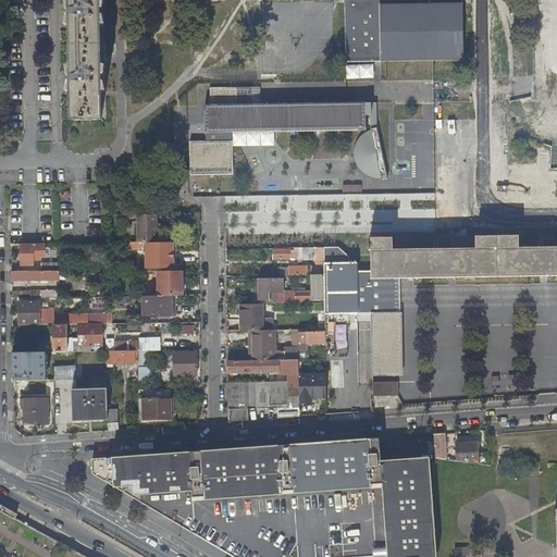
[(71,0),(73,121),(102,121),(100,0),(71,0)]
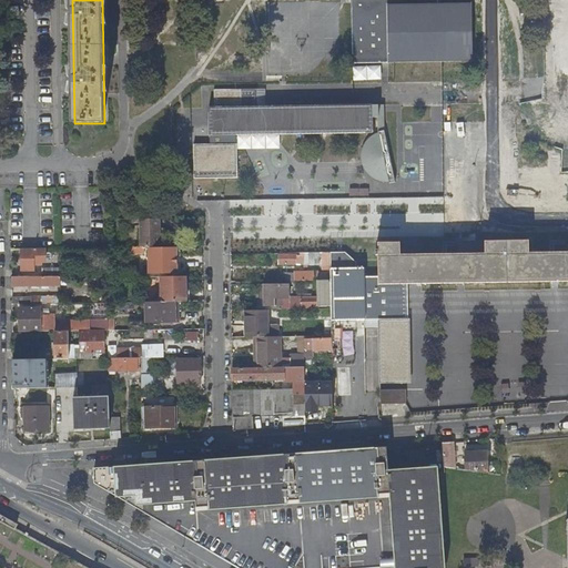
[(351,0),(354,63),(468,61),(468,4),(438,6),(436,0),(351,0)]
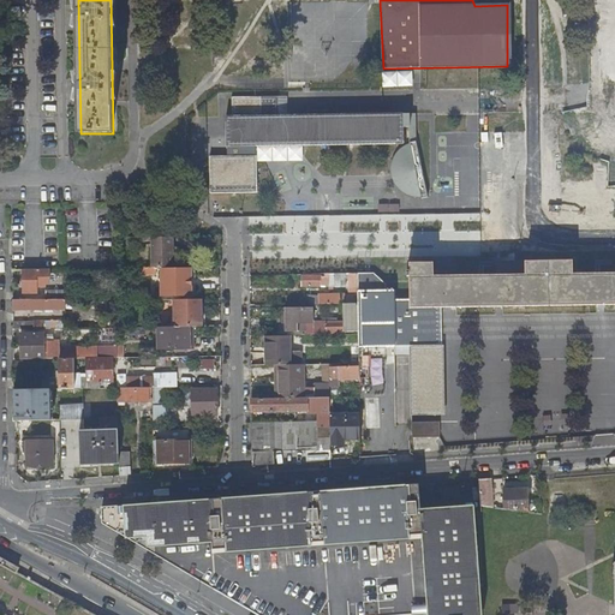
[(333,13),(347,15),(348,4),(334,3),(333,13)]
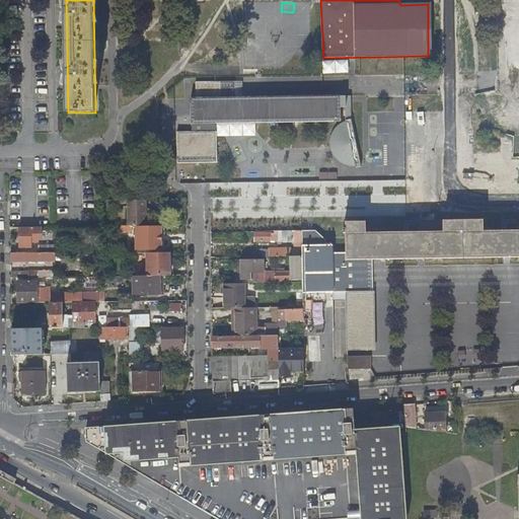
[(349,73),(349,60),(324,61),(324,74),(349,73)]
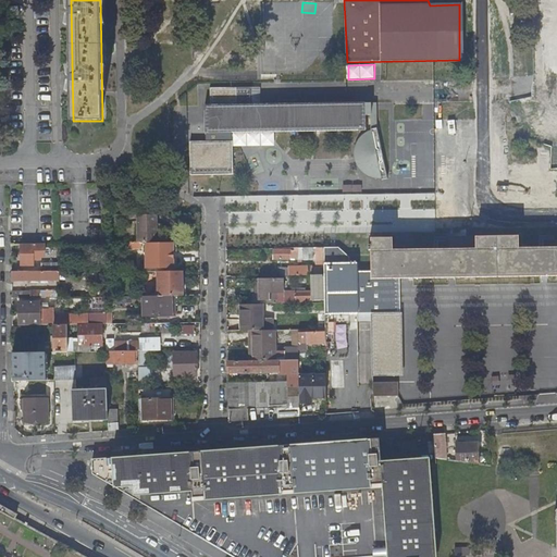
[(366,130),(366,118),(366,103),(232,104),(232,87),(210,87),(210,104),(205,104),(205,120),(205,133),(211,133),(211,141),(190,141),(190,164),(233,163),(232,132),(233,132),(273,131),(284,131),(322,131),(366,130)]
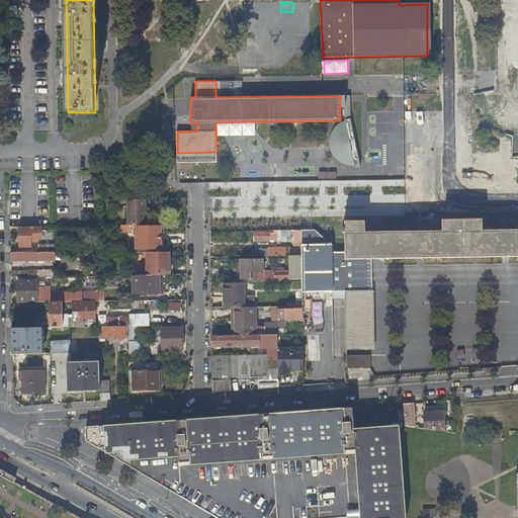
[(348,123),(332,123),(333,152),(348,152),(348,123)]
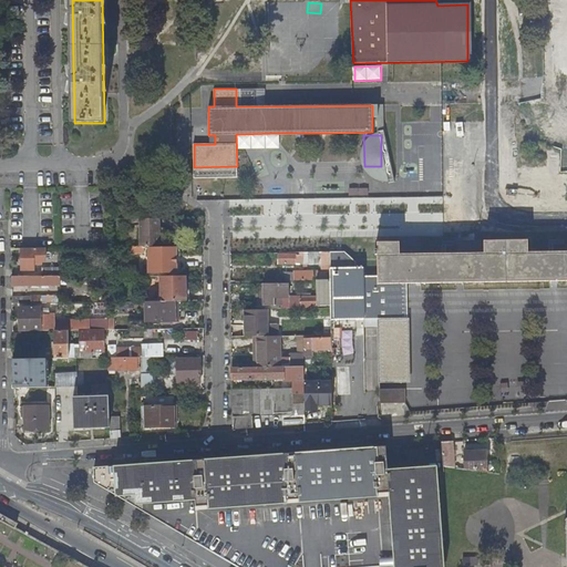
[(160,245),(158,227),(158,217),(140,217),(140,245),(144,245),(145,245),(160,245)]
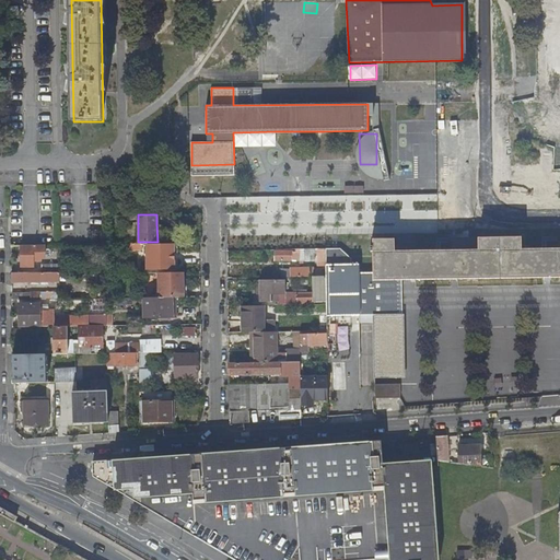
[(559,249),(522,251),(522,236),(478,237),(478,251),(394,252),(394,238),(373,240),(372,246),(370,246),(370,251),(373,251),(373,272),(360,272),(360,264),(326,264),(326,265),(326,267),(326,272),(326,276),(326,301),(326,303),(327,315),(359,315),(373,314),(395,314),(395,279),(501,277),(509,277),(559,276),(559,249)]
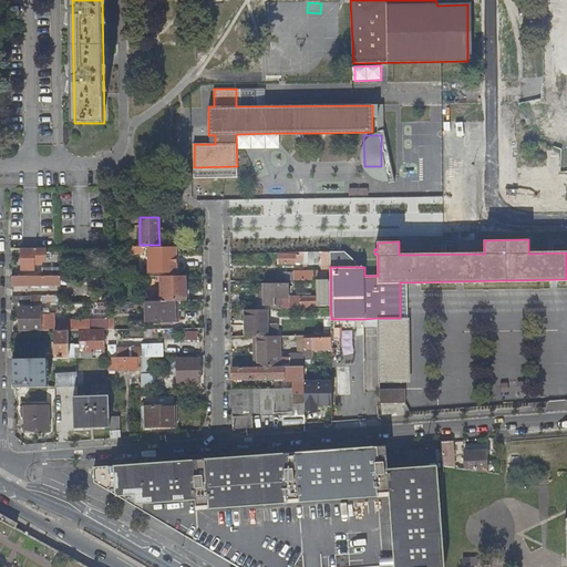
[(177,270),(176,246),(150,247),(150,271),(177,270)]
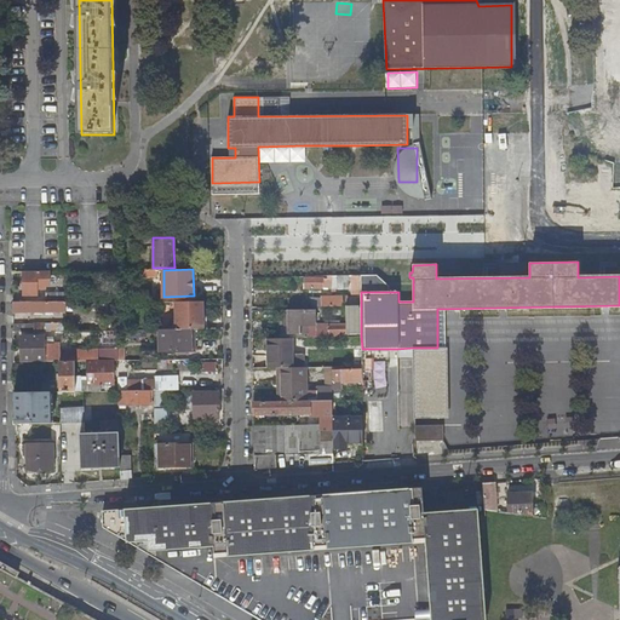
[(50,283),(49,270),(23,271),(23,293),(36,293),(36,287),(45,287),(45,283),(50,283)]
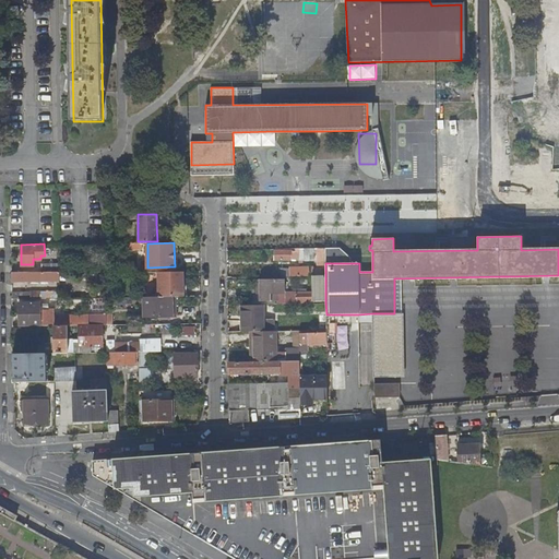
[(302,259),(302,248),(295,248),(295,250),(274,251),(274,259),(302,259)]
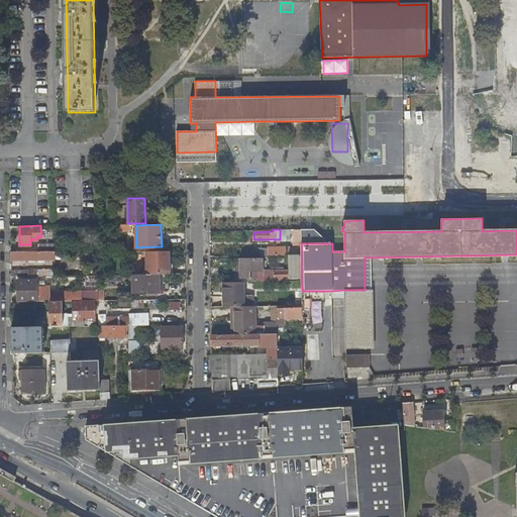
[(290,233),(290,229),(281,229),(282,239),(290,239),(290,233)]
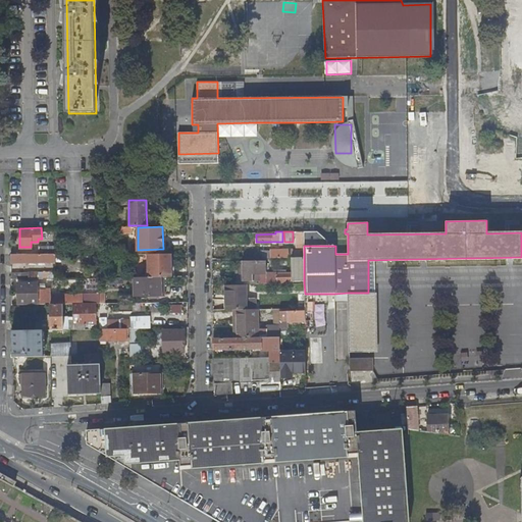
[(296,247),(304,247),(304,246),(304,231),(293,231),(293,236),(297,236),(297,244),(296,244),(296,247)]
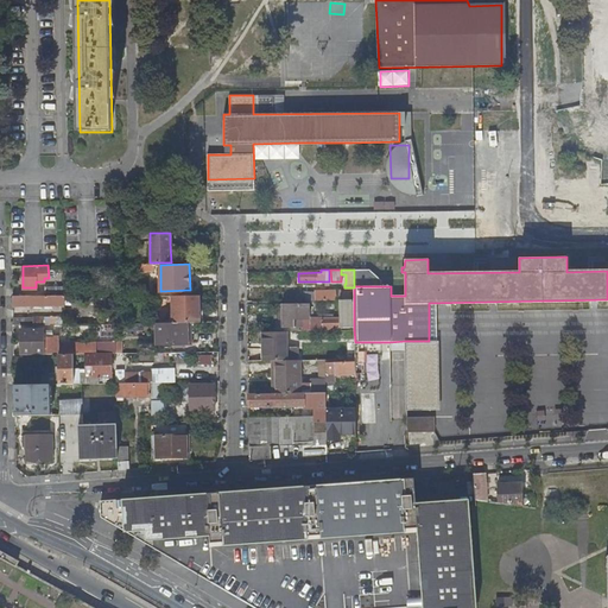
[(315,291),(316,299),(341,299),(354,299),(354,296),(354,290),(340,291),(340,290),(316,290),(315,291)]
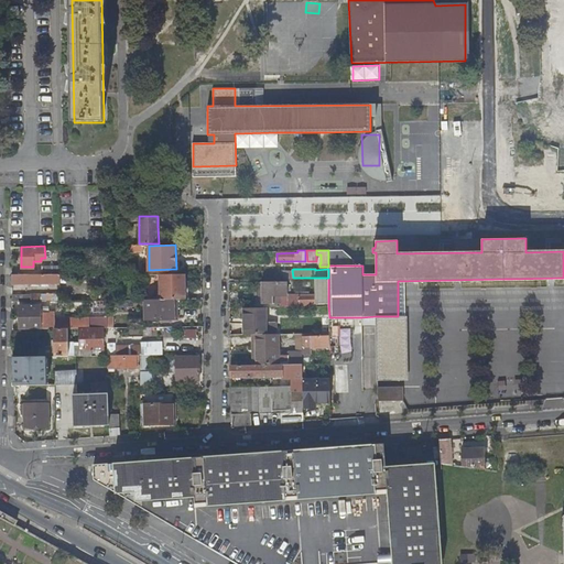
[(65,282),(65,273),(12,274),(12,283),(60,282),(65,282)]
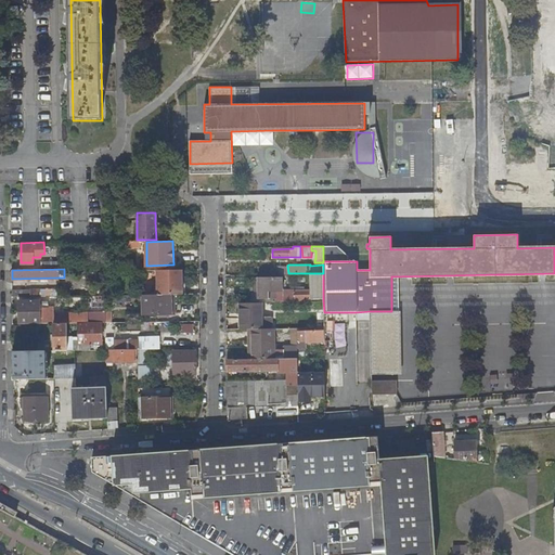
[(182,269),(158,270),(158,294),(176,294),(183,294),(182,269)]
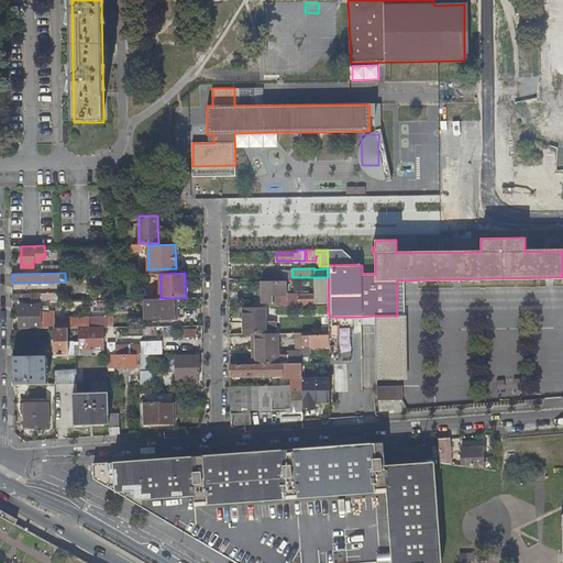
[(311,304),(328,302),(328,277),(316,277),(316,295),(287,295),(287,305),(296,305),(300,305),(311,304)]
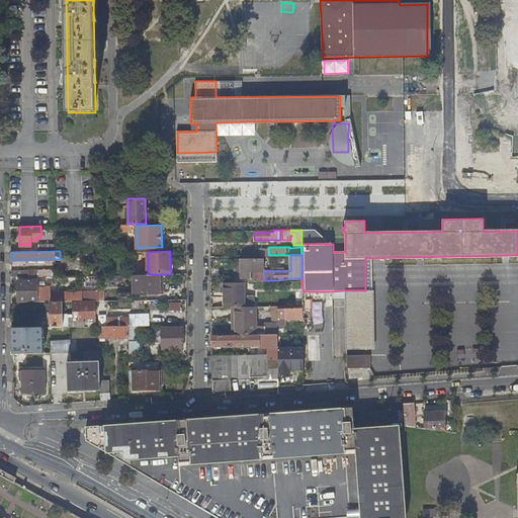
[(256,278),(256,280),(264,280),(264,271),(264,258),(233,258),(234,272),(241,271),(241,278),(256,278)]
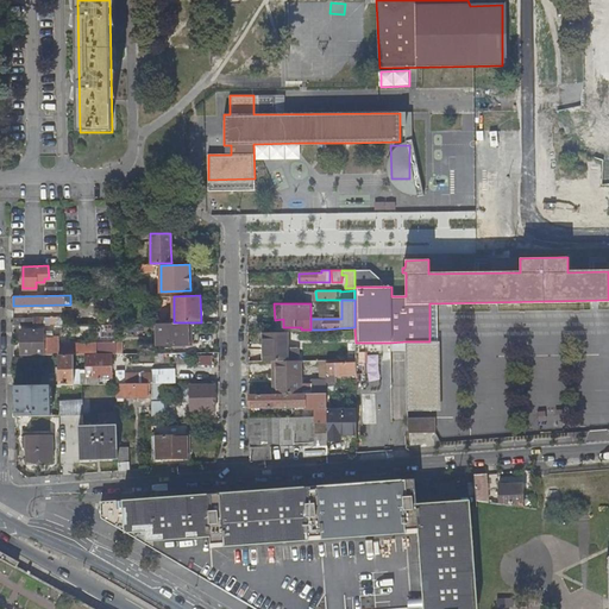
[(193,344),(193,322),(174,322),(169,322),(157,322),(157,344),(193,344)]
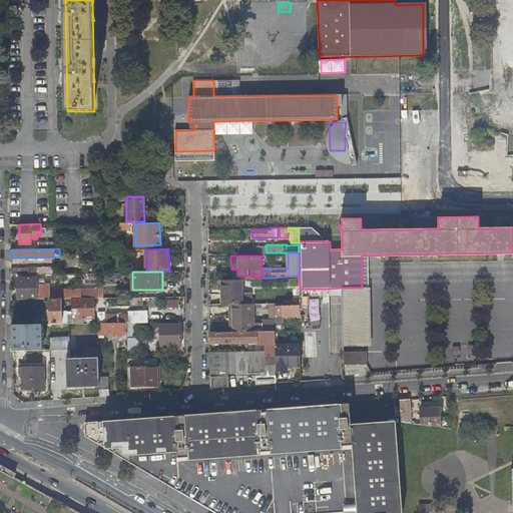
[(16,287),(16,291),(16,300),(36,299),(36,277),(16,278),(16,287)]
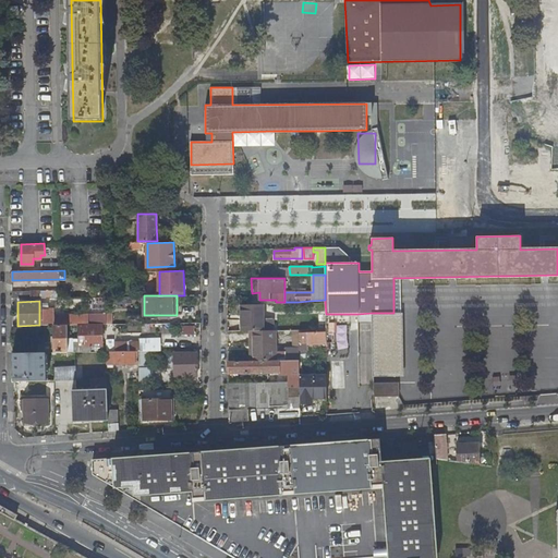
[(269,305),(241,305),(241,330),(249,330),(274,330),(274,324),(269,324),(269,305)]
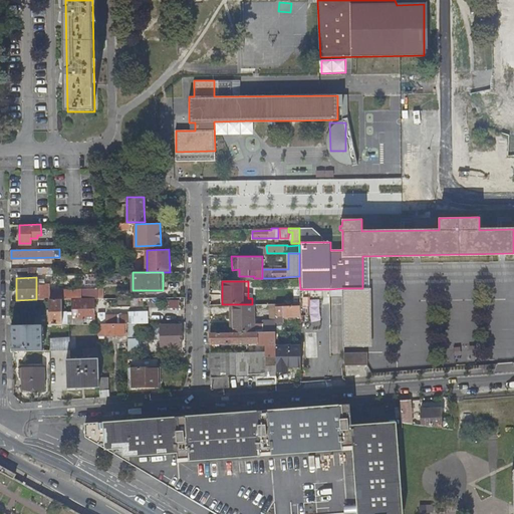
[(362,288),(342,288),(342,346),(372,346),(371,288),(362,288)]
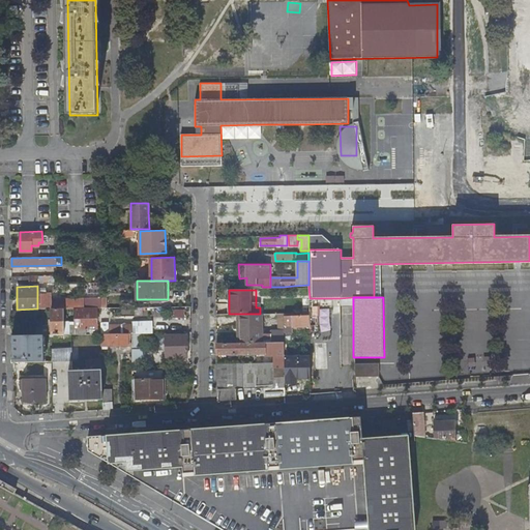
[(83,298),(83,307),(101,307),(101,298),(83,298)]
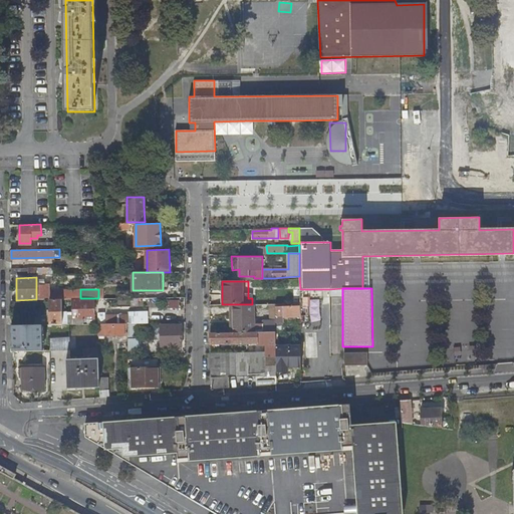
[(35,314),(36,324),(49,324),(56,324),(61,324),(61,313),(61,299),(50,299),(50,314),(35,314)]
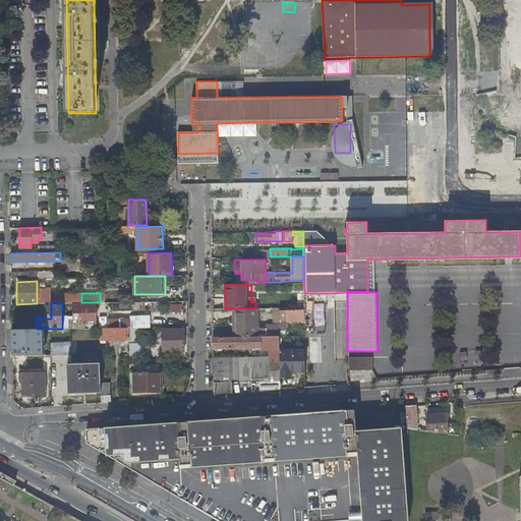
[(73,304),(73,317),(73,321),(69,321),(69,328),(71,328),(90,328),(90,323),(96,323),(96,303),(73,304)]
